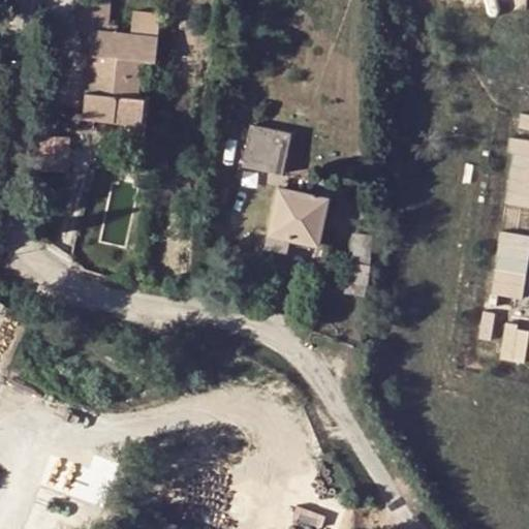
[(142,123),(145,96),(136,96),(141,58),(153,60),(155,34),(126,31),(106,29),(110,0),(81,0),(79,29),(92,31),(84,117),(142,123)]
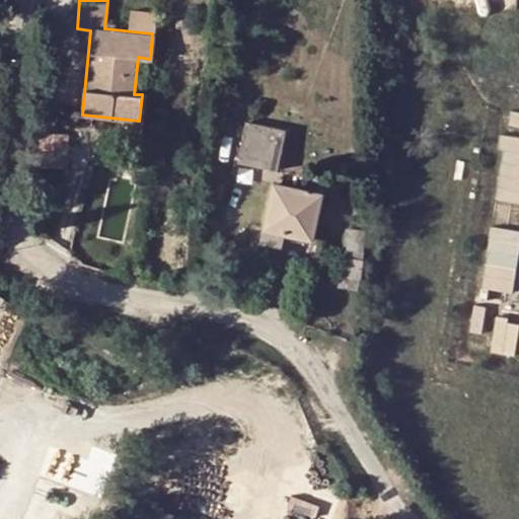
[(126,11),(124,30),(152,33),(154,14),(126,11)]
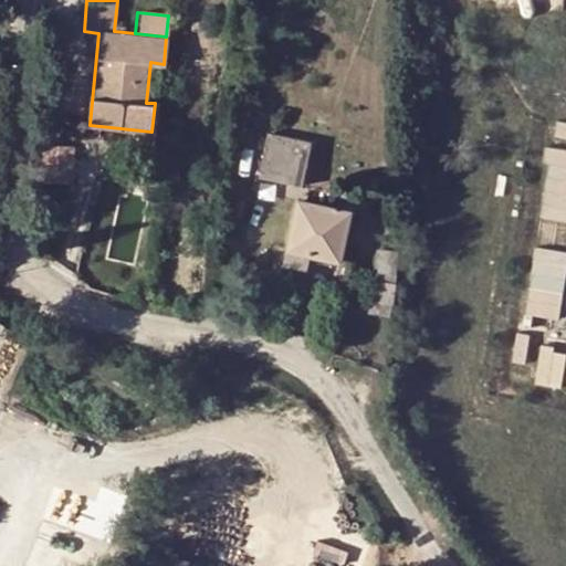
[(310,142),(268,133),(258,176),(301,185),(310,142)]
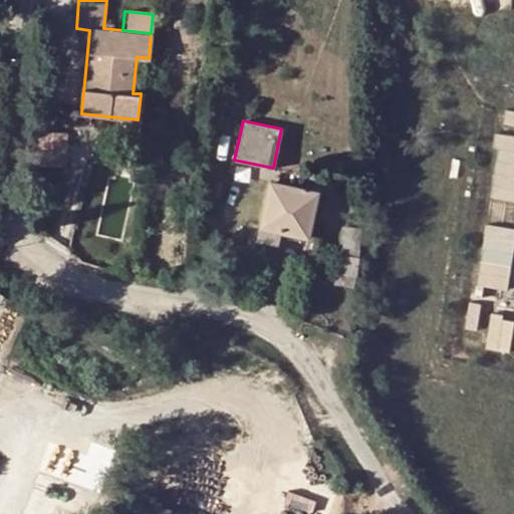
[(70,164),(70,132),(50,132),(49,164),(70,164)]
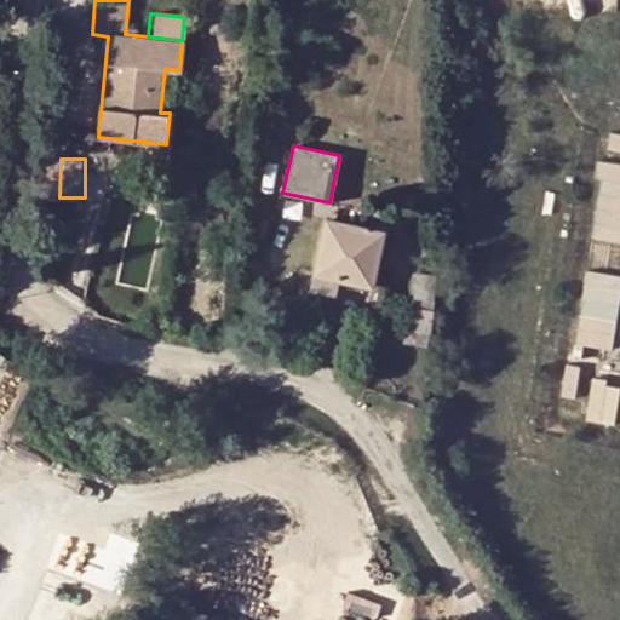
[(619,239),(619,161),(602,161),(600,239),(619,239)]
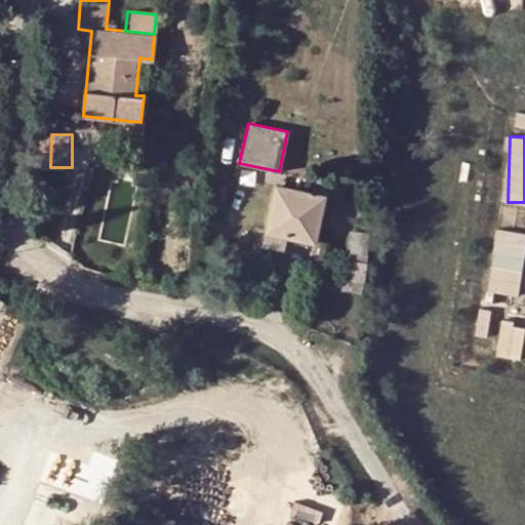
[(312,193),(276,187),(267,230),(265,230),(261,244),(284,248),(288,233),(314,239),(326,175),(316,173),(312,193)]
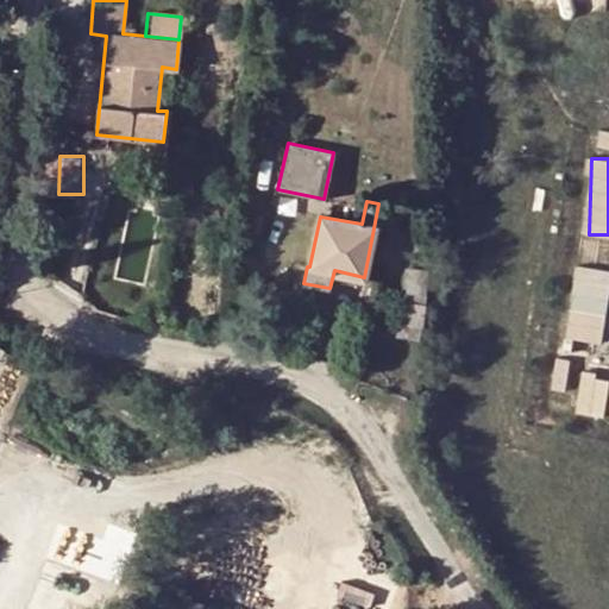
[(608,340),(608,267),(577,265),(572,339),(608,340)]
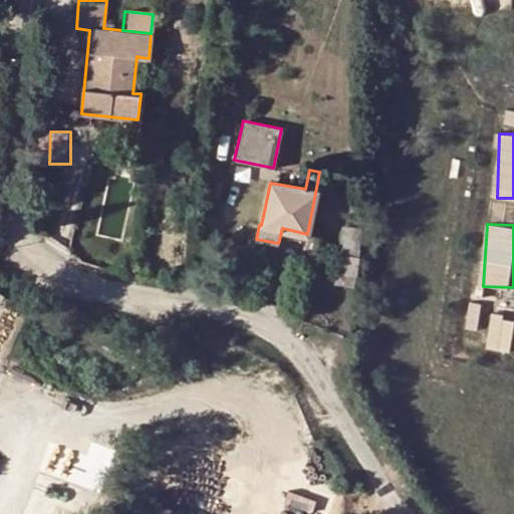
[(341,227),(336,270),(355,272),(361,230),(341,227)]
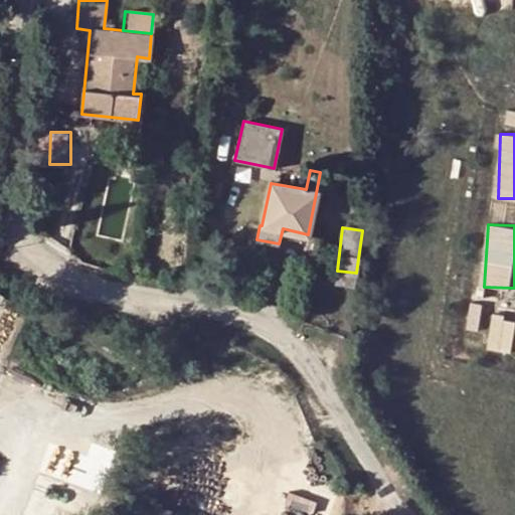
[(337,271),(335,282),(355,284),(356,273),(337,271)]
